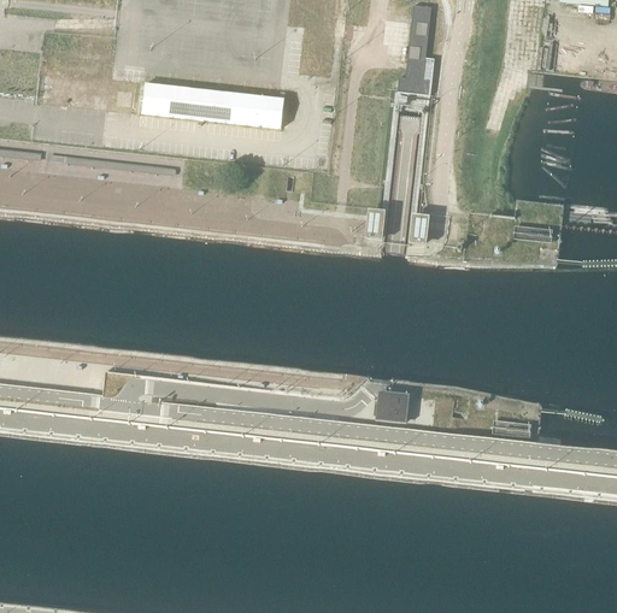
[(330,72),(336,0),(291,0),(288,21),(304,23),(300,70),(330,72)]
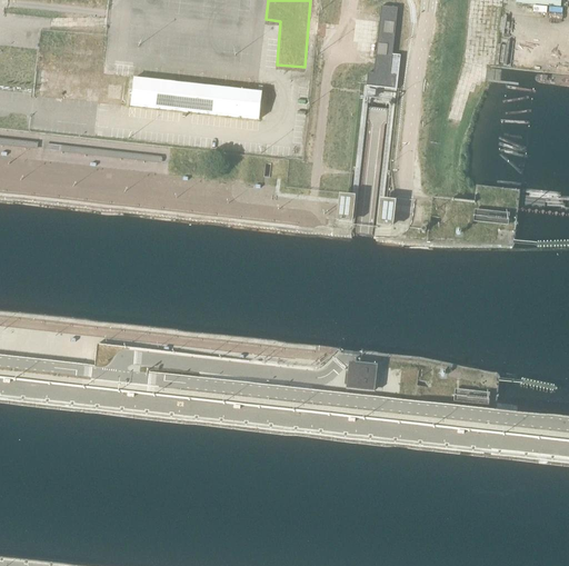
[(367,83),(396,87),(397,87),(400,53),(392,52),(398,6),(381,3),(380,13),(379,19),(376,56),(375,63),(373,71),(368,70),(367,81),(367,83)]
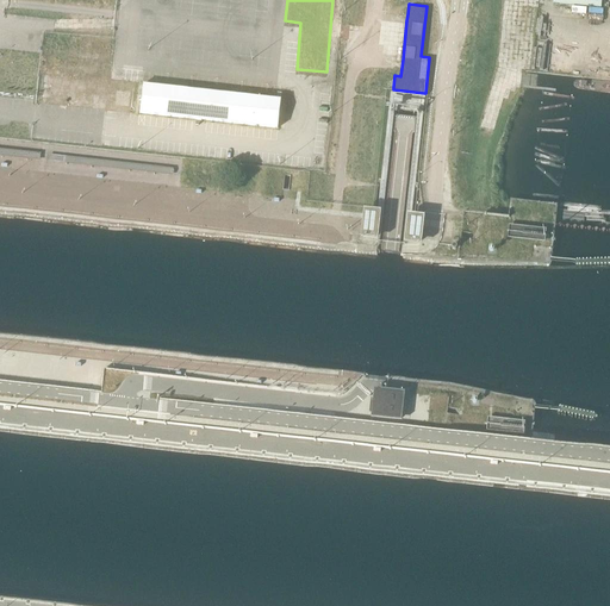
[(142,81),(138,111),(195,117),(201,118),(278,126),(281,97),(213,89),(142,81)]
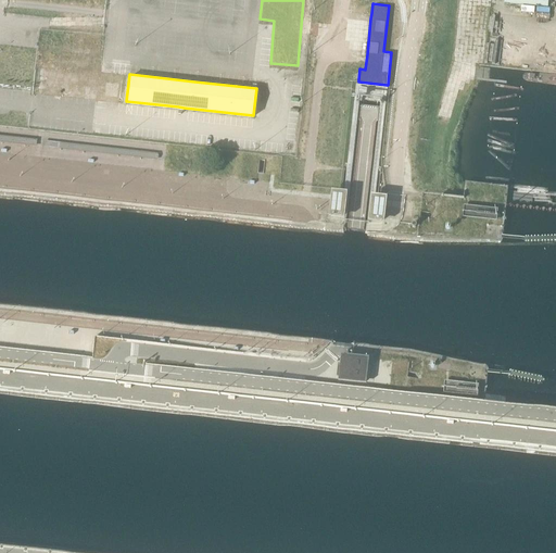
[(48,112),(47,125),(89,128),(90,115),(48,112)]
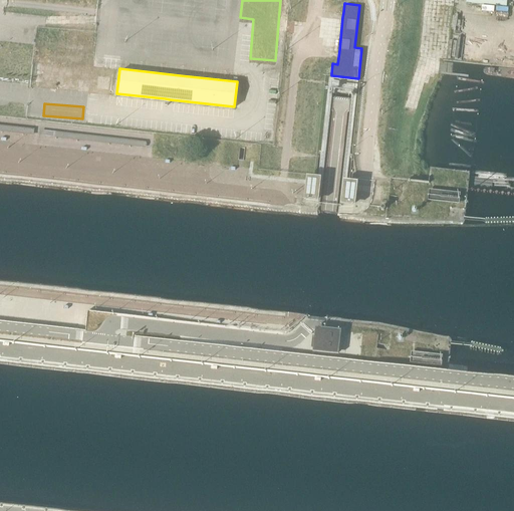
[(343,178),(340,202),(342,203),(355,204),(355,199),(357,188),(357,182),(357,180),(357,179),(349,179),(348,179),(346,178),(343,178)]
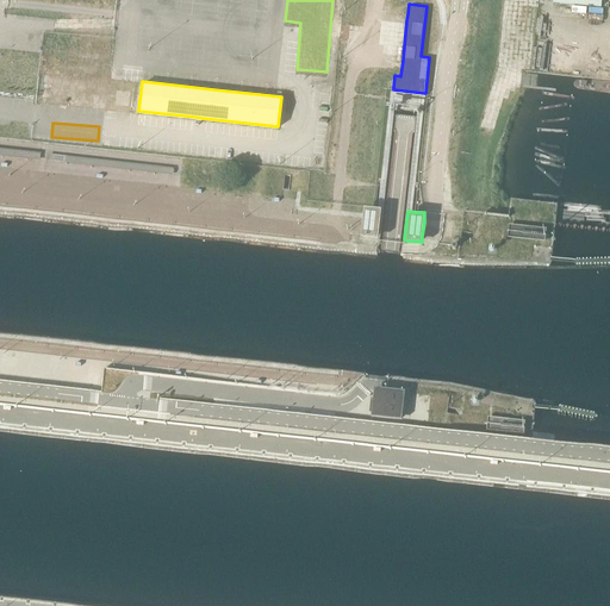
[(508,229),(508,235),(545,238),(546,233),(546,231),(546,226),(510,222),(509,222),(509,224),(508,227),(508,229)]
